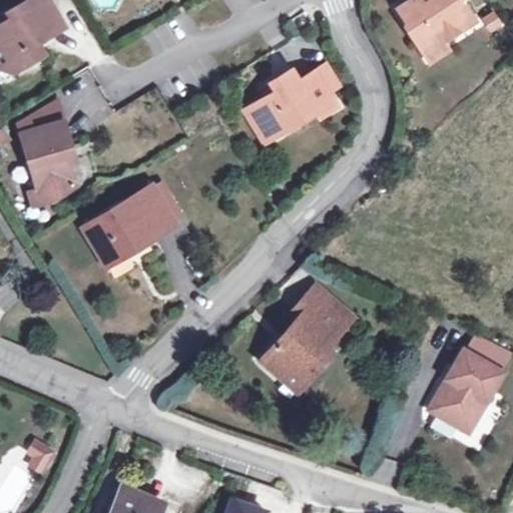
[(62,24),(47,0),(24,0),(14,7),(18,13),(0,24),(0,67),(12,71),(32,60),(24,47),(62,24)]
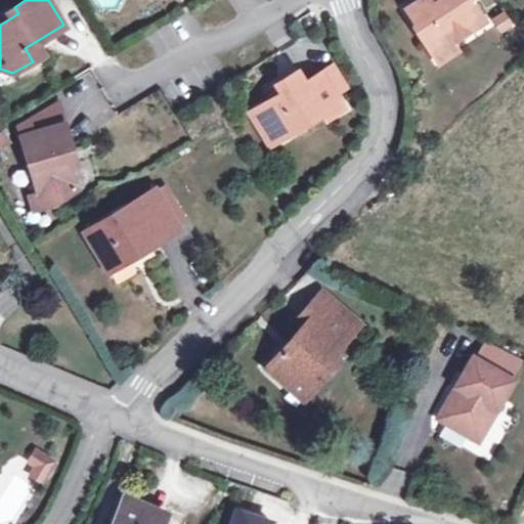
[(413,0),(404,6),(417,26),(415,28),(426,44),(445,32),(451,40),(485,17),(473,0),(413,0)]
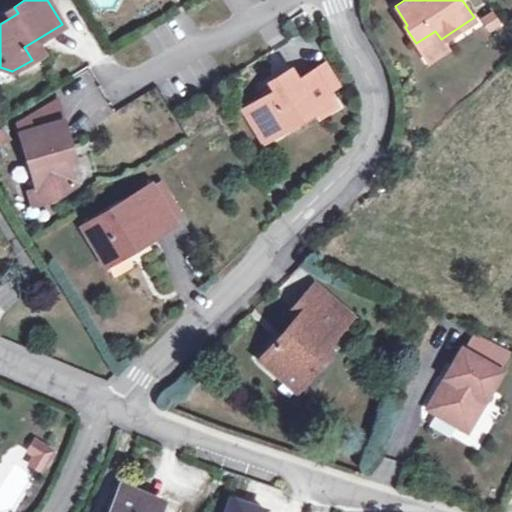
[(448,49),(441,39),(435,31),(416,43),(428,62),(448,49)]
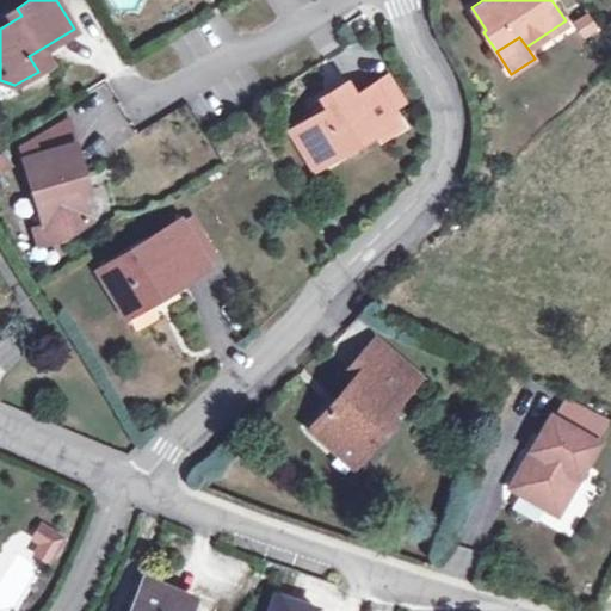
[(397,124),(374,84),(355,96),(345,80),(319,96),(323,102),(327,107),(315,113),(300,123),(322,161),(375,131),(377,136),(397,124)]
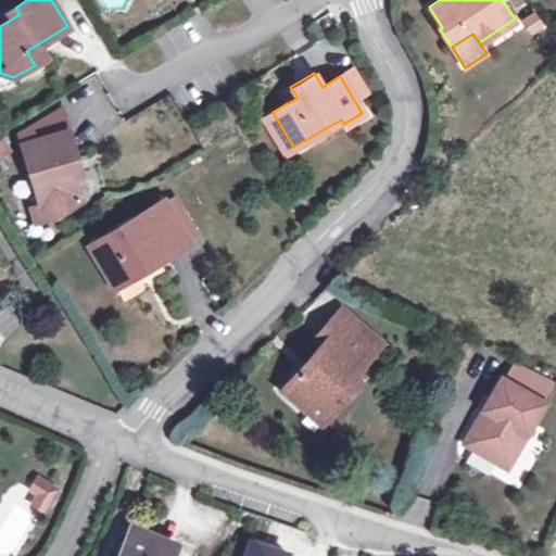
[(283,98),(287,103),(298,98),(294,92),(283,98)]
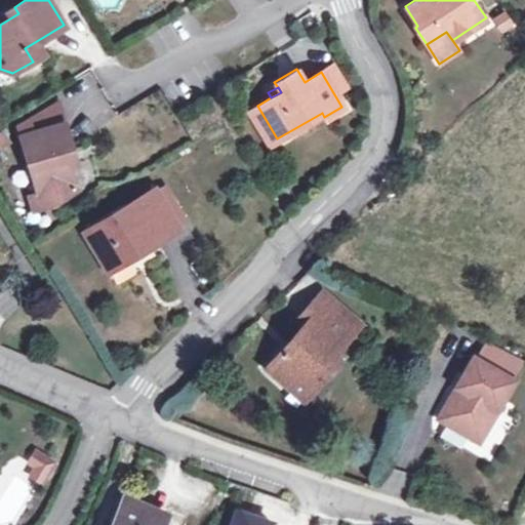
[(269,145),(277,138),(257,106),(248,111),(269,145)]
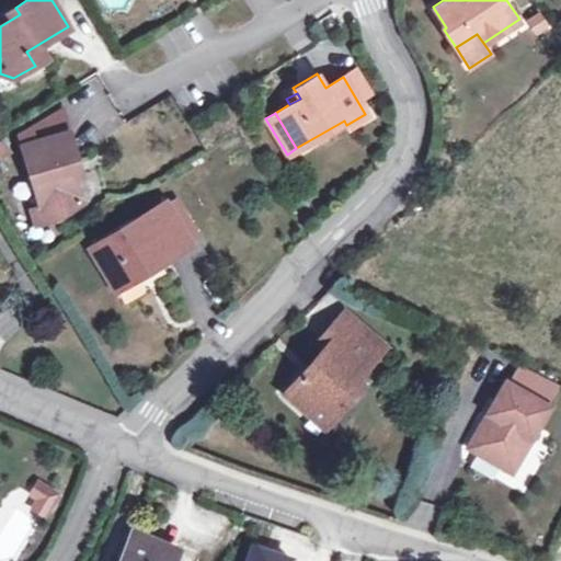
[(69,128),(21,144),(38,205),(31,207),(35,221),(56,215),(80,197),(75,176),(68,157),(77,155),(69,128)]
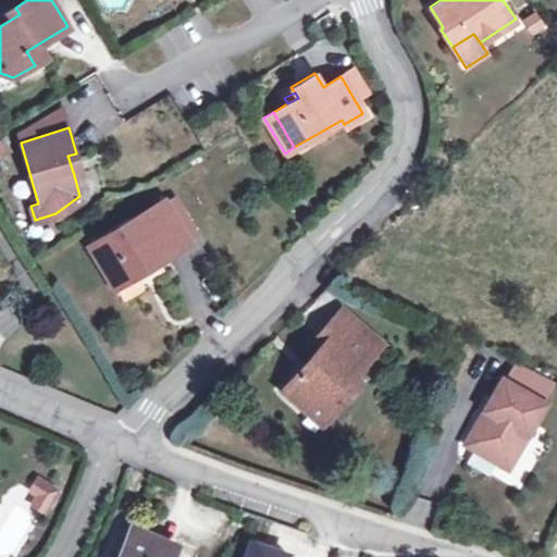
[(4,138),(0,139),(0,158),(12,152),(4,138)]
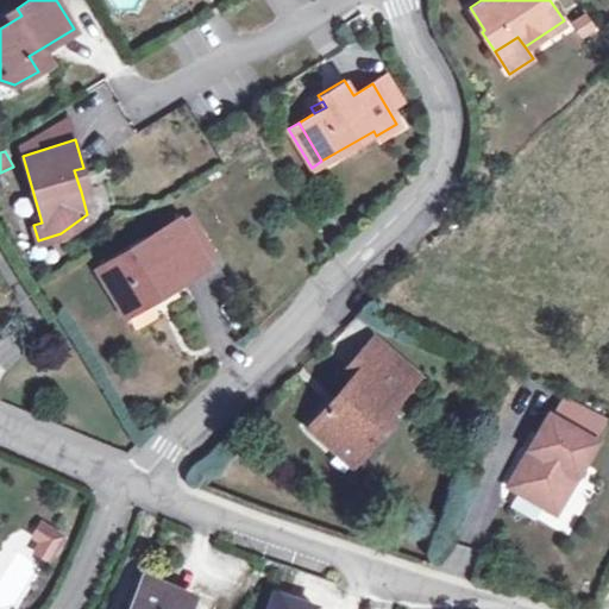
[(89,189),(83,168),(74,170),(81,192),(89,189)]
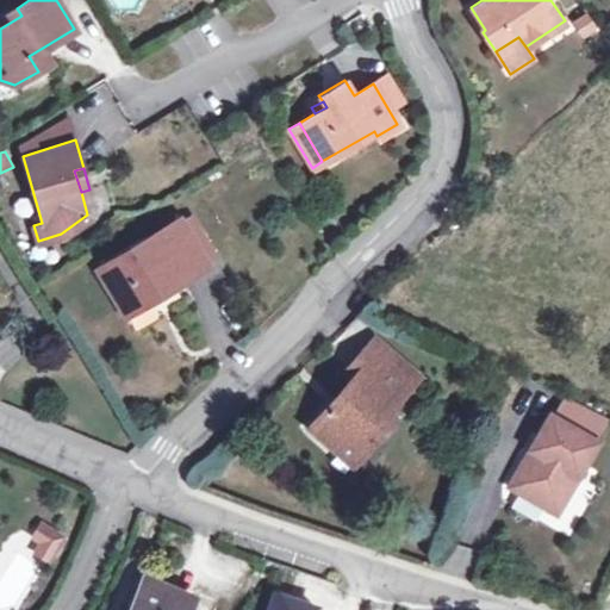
[(181,219),(100,268),(126,312),(207,263),(181,219)]
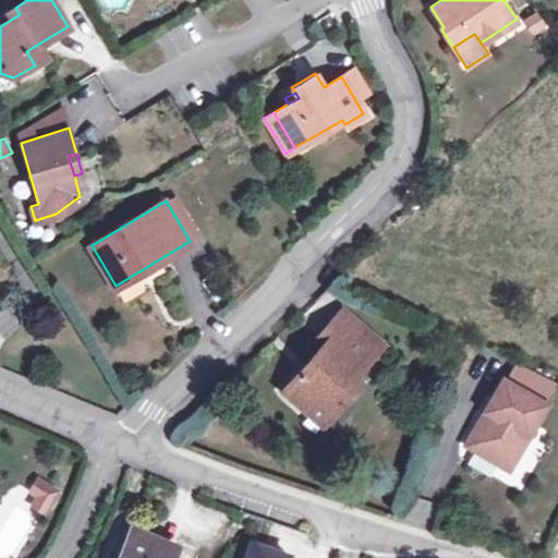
[(342,310),(332,322),(371,356),(381,344),(342,310)]
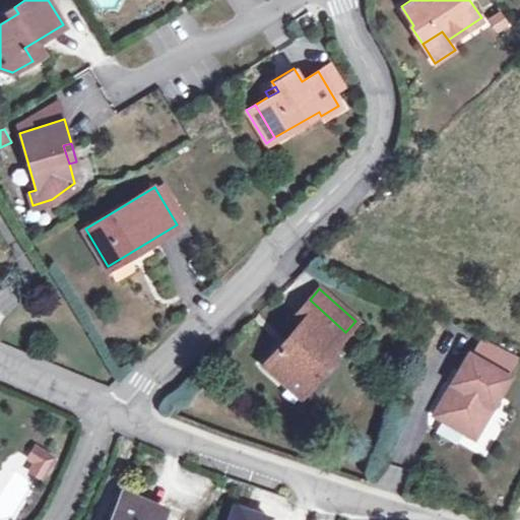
[(345,332),(310,300),(293,320),(304,330),(286,349),(281,345),(264,366),(288,386),(291,382),(305,382),(307,385),(332,358),(327,352),(345,332)]
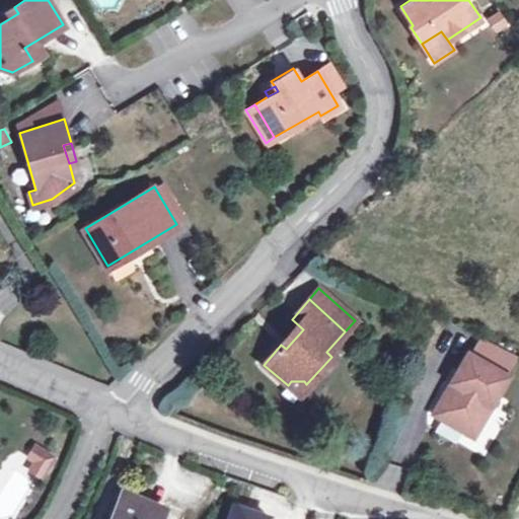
[(507,375),(467,353),(433,414),(467,433),(485,401),(491,404),(507,375)]
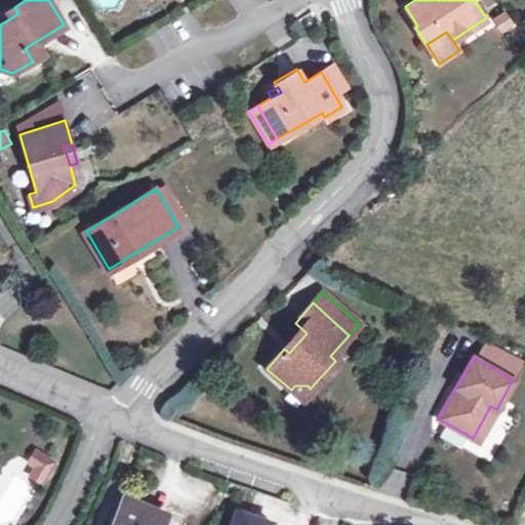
[(496,409),(490,406),(473,438),(478,442),(496,409)]
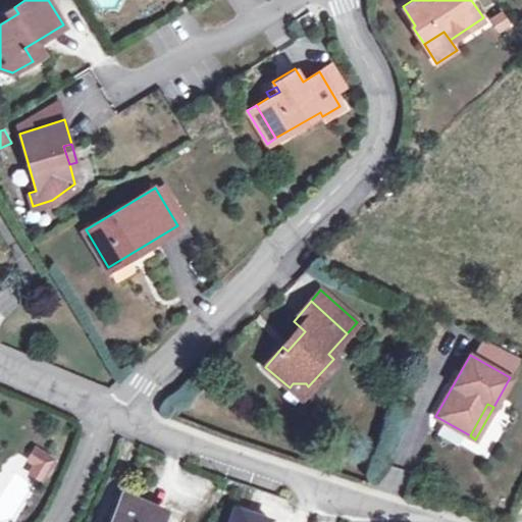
[(50,458),(33,449),(28,458),(35,462),(29,470),(39,476),(50,458)]
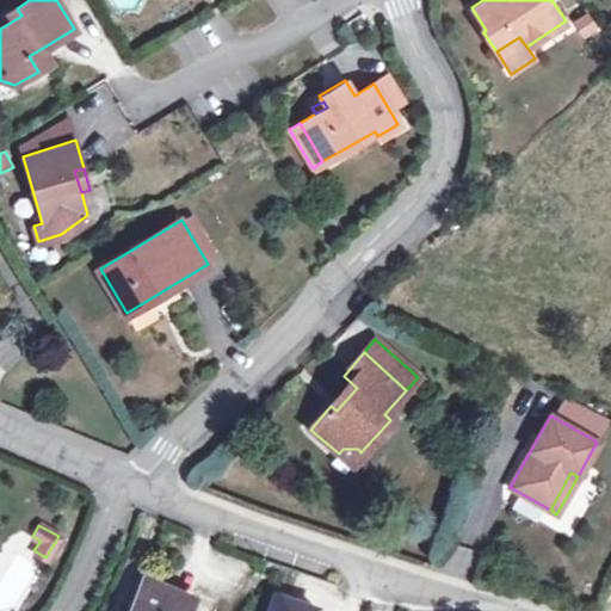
[(187,610),(193,597),(144,578),(130,610),(187,610)]
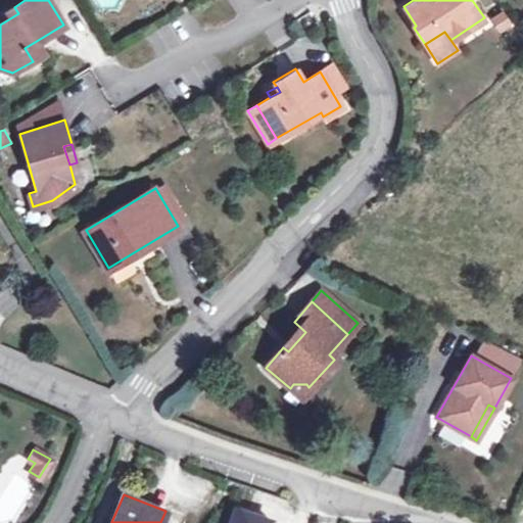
[(230,522),(270,522),(271,521),(236,510),(230,522)]
